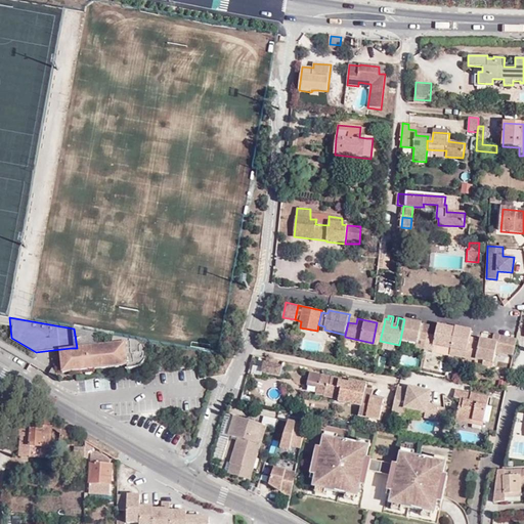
[(418,347),(426,348),(429,334),(422,332),(424,323),(404,319),(399,345),(400,345),(401,339),(408,341),(419,343),(418,347)]
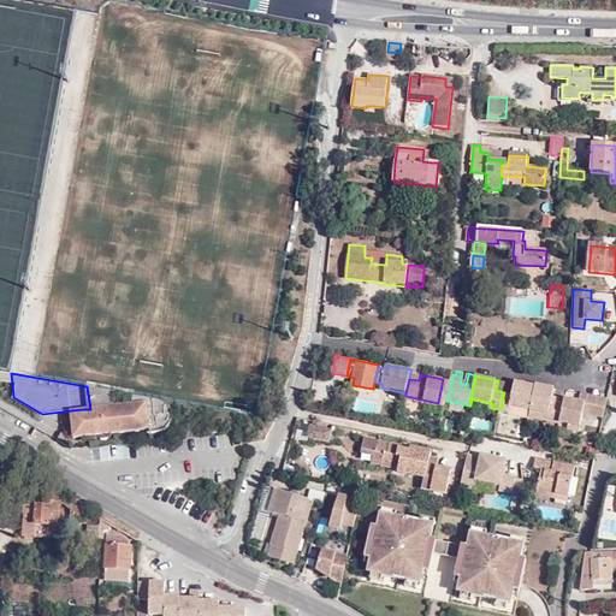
[(438,403),(445,404),(446,401),(451,381),(443,379),(438,403)]
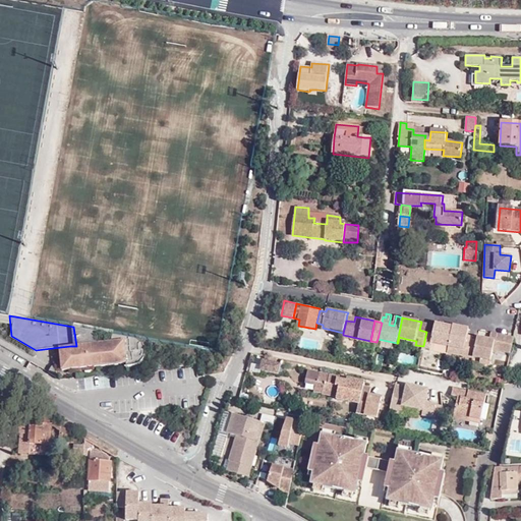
[(426,332),(423,346),(430,348),(432,342),(449,346),(454,327),(437,323),(435,333),(426,332)]
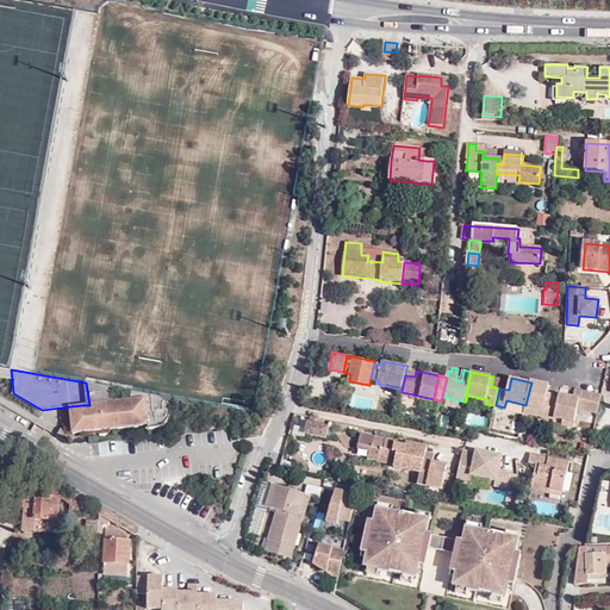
[(526,405),(524,411),(554,418),(555,417),(559,398),(548,396),(551,385),(531,380),(531,383),(526,405)]
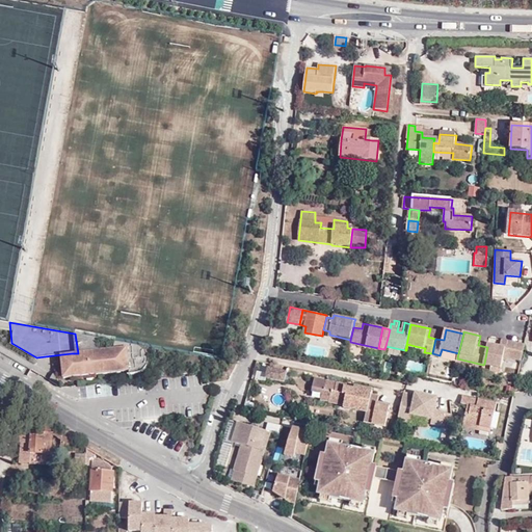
[(101,338),(75,334),(78,353),(102,350),(101,338)]
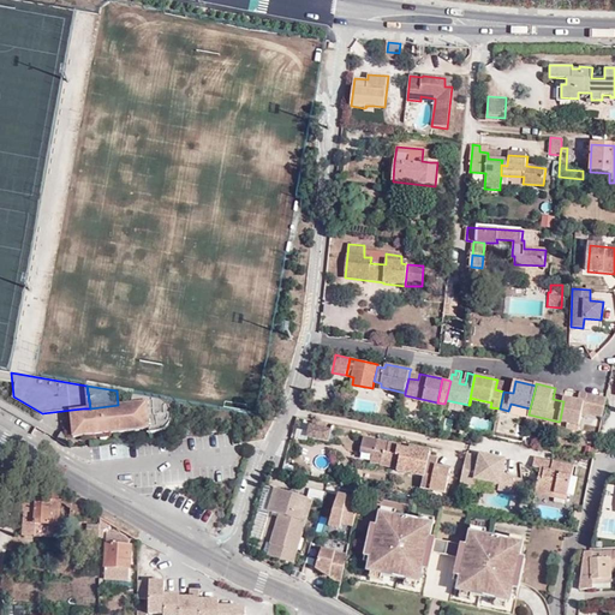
[(135,394),(133,404),(149,401),(151,428),(151,433),(165,430),(169,424),(172,421),(172,412),(171,406),(163,400),(135,394)]
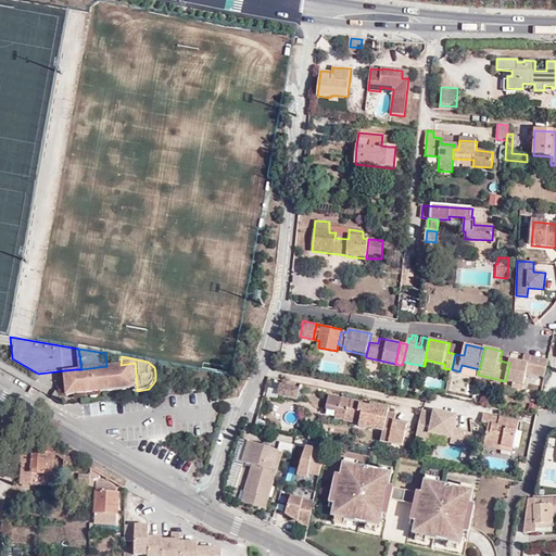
[(528,373),(545,376),(548,359),(535,356),(535,358),(526,356),(523,362),(510,359),(509,363),(506,380),(514,382),(525,384),(528,373)]
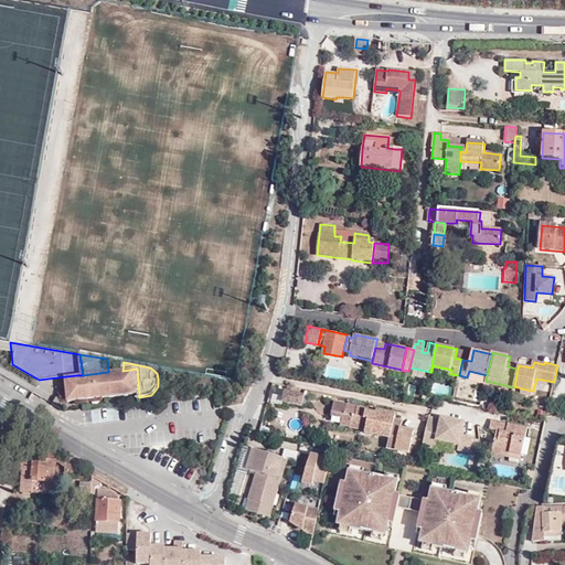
[(83,375),(76,375),(80,396),(102,394),(102,397),(139,393),(137,369),(123,371),(108,372),(83,375)]
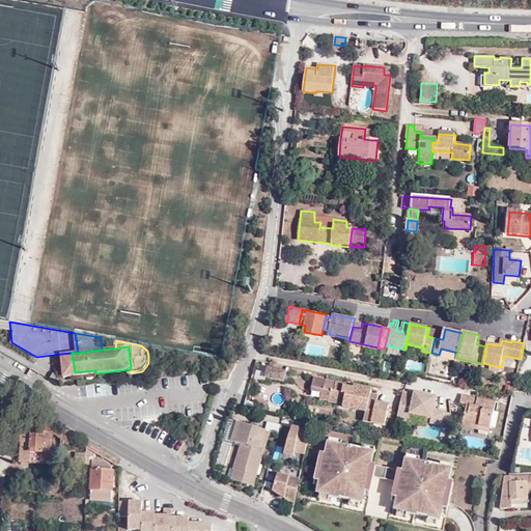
[(72,353),(62,354),(65,378),(75,376),(75,372),(72,353)]
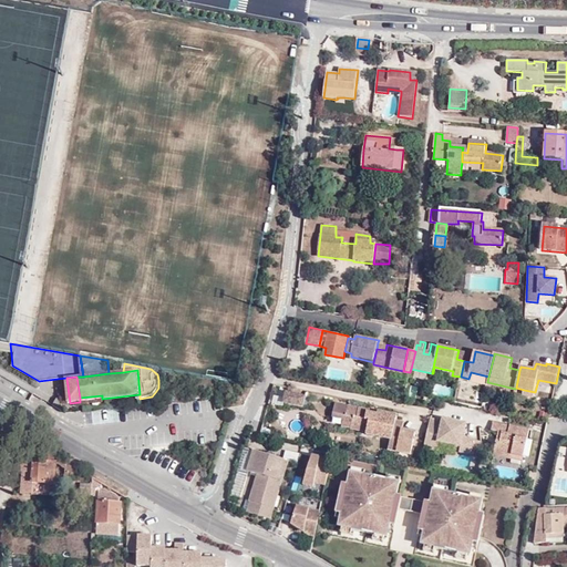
[(303,406),(306,397),(287,391),(285,402),(303,406)]
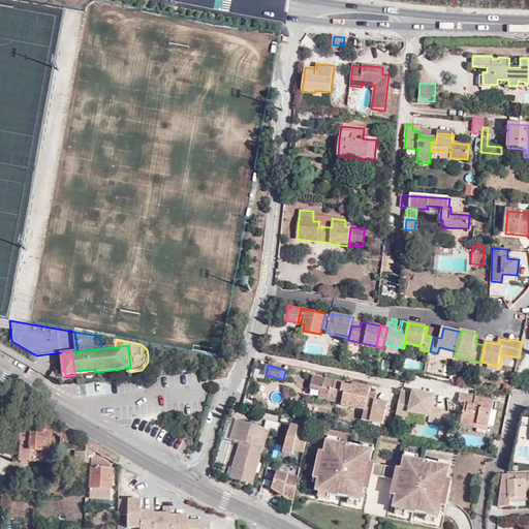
[(59,383),(58,374),(54,372),(51,378),(59,383)]
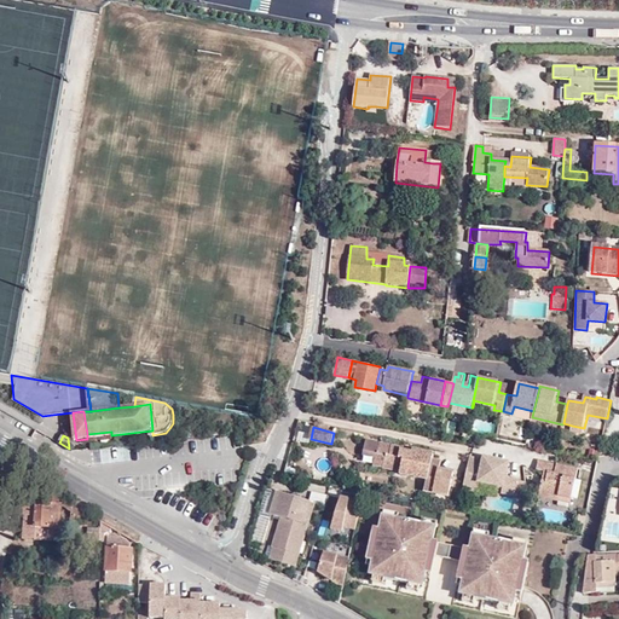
[(379,444),(365,440),(362,456),(375,458),(376,455),(379,444)]
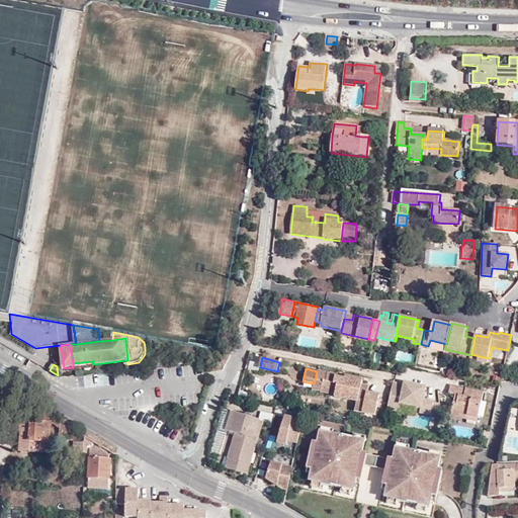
[(336,377),(336,374),(317,371),(315,380),(322,381),(321,392),(335,395),(335,397),(356,402),(357,402),(358,400),(365,402),(366,395),(368,387),(361,385),(362,380),(345,376),(344,378),(336,377)]
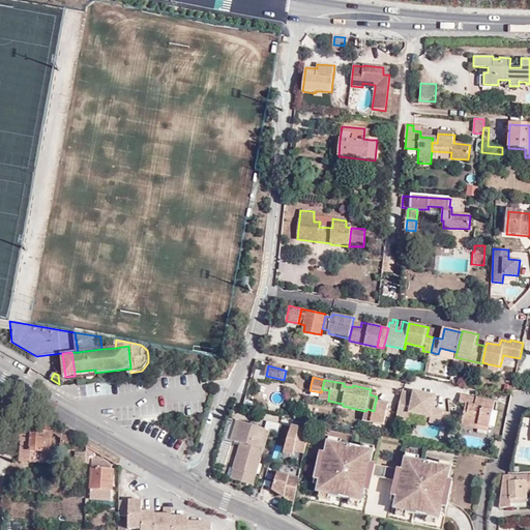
[(329,390),(322,389),(321,392),(319,399),(328,401),(329,390)]
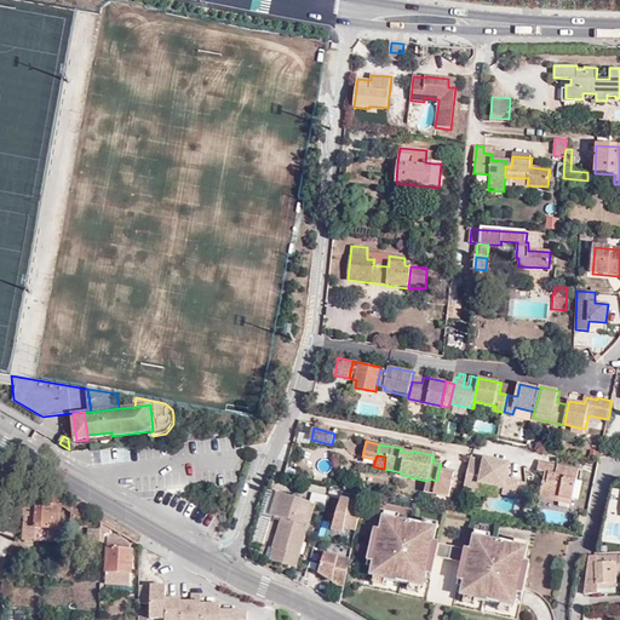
[(375,459),(362,457),(361,464),(373,466),(375,459)]
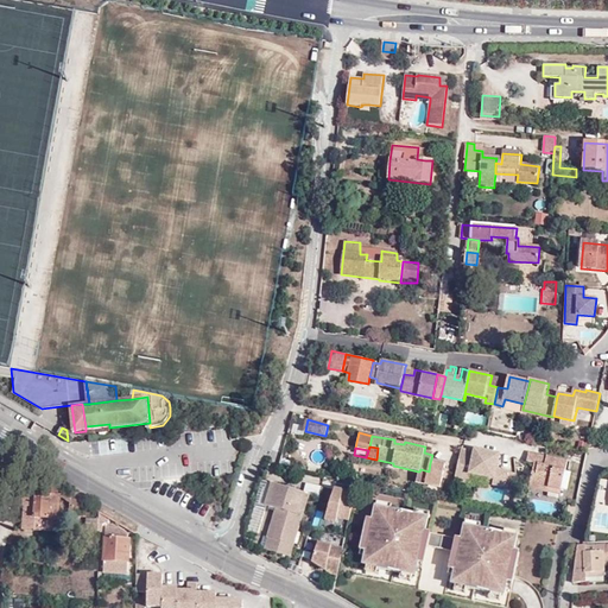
[(461,449),(455,481),(468,483),(470,474),(493,479),(494,480),(496,469),(500,455),(475,449),(474,451),(461,449)]
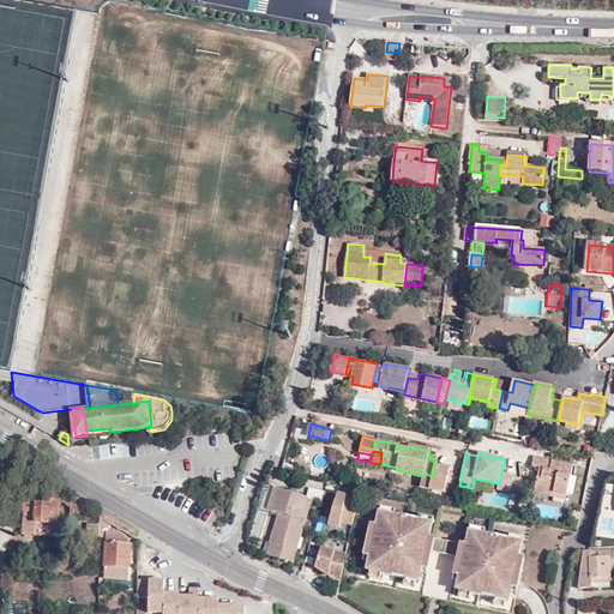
[(534,492),(554,497),(555,493),(566,495),(573,464),(535,455),(531,465),(539,468),(534,492)]
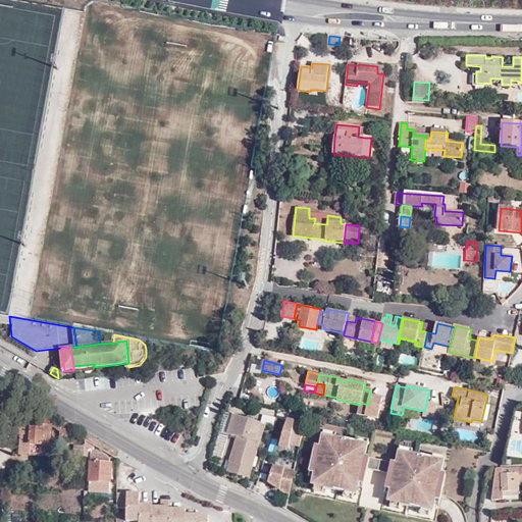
[(381,402),(369,398),(368,405),(361,403),(360,405),(359,405),(357,414),(377,418),(381,402)]
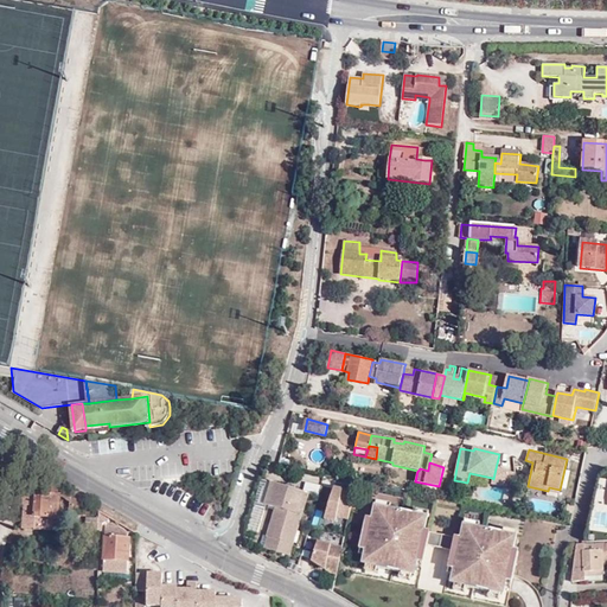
[(506,471),(496,468),(493,479),(492,478),(491,484),(503,486),(506,471)]
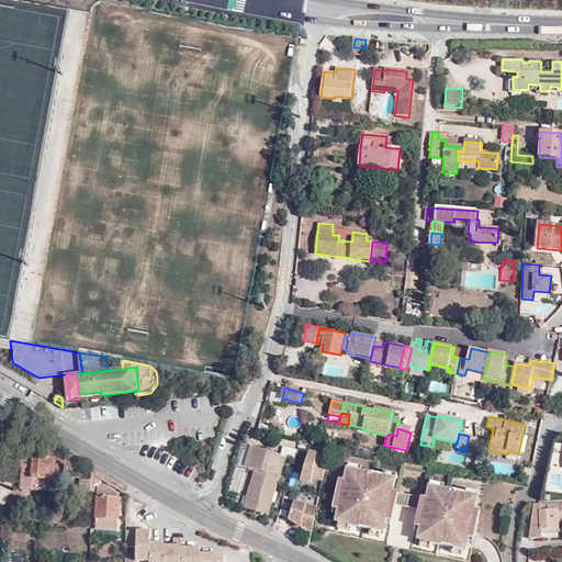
[(21,489),(33,490),(33,480),(55,481),(57,453),(36,440),(36,449),(46,450),(45,458),(35,457),(35,454),(23,453),(23,456),(19,454),(19,467),(23,468),(21,489)]
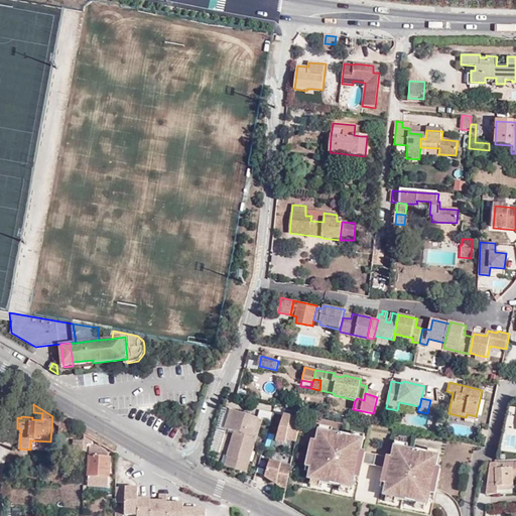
[(252,436),(258,418),(232,409),(226,428),(235,431),(228,455),(229,455),(226,466),(246,472),(256,436),(252,436)]
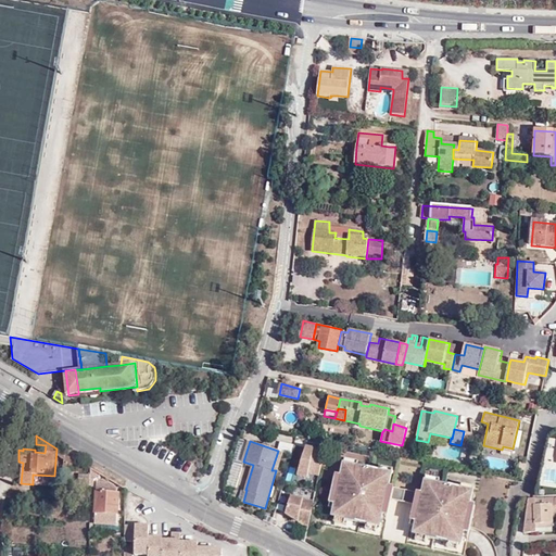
[(318,476),(324,452),(305,446),(297,475),(306,478),(307,474),(318,476)]
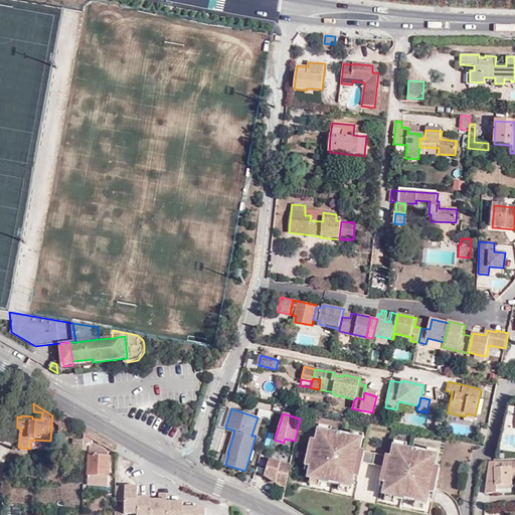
[(262,419),(258,417),(251,436),(255,436),(256,437),(262,419)]
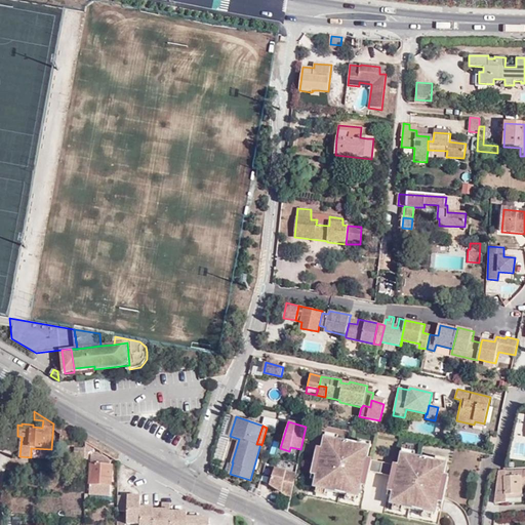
[(72,440),(73,436),(62,433),(59,443),(68,445),(69,439),(72,440)]
